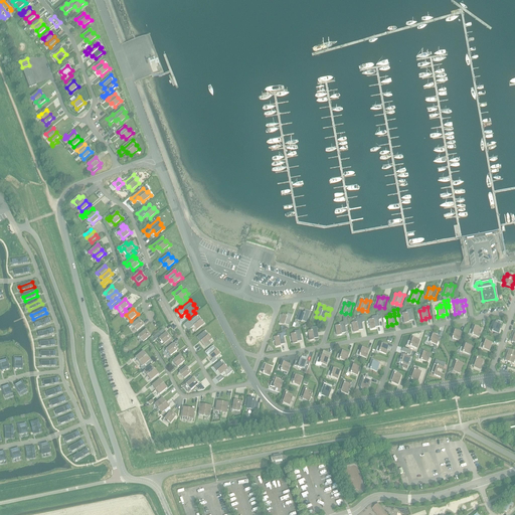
[(408,321),(413,320),(411,310),(406,311),(406,313),(402,314),(404,323),(408,322),(408,321)]
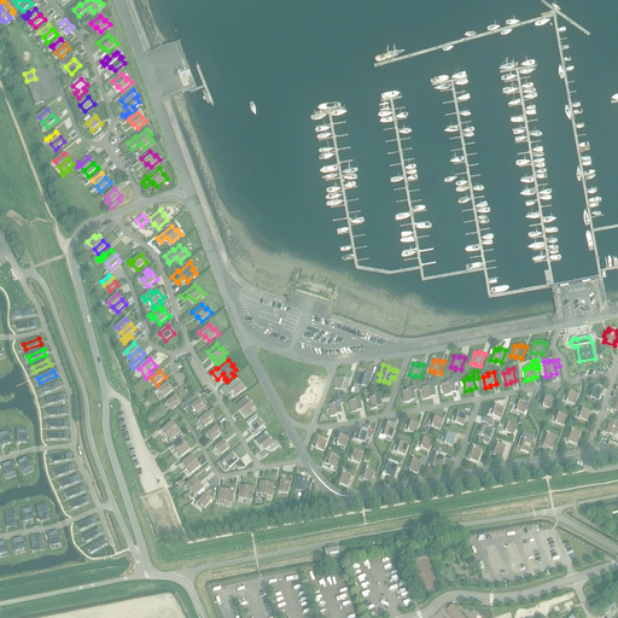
[(367,386),(372,374),(366,373),(366,375),(361,373),(357,384),(362,386),(362,385),(367,386)]
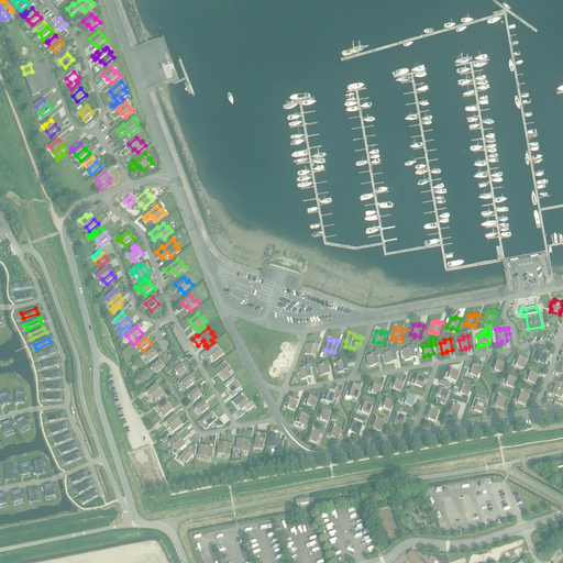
[(404,350),(406,360),(410,359),(410,357),(415,356),(414,350),(417,349),(416,341),(411,342),(412,345),(408,346),(408,349),(404,350)]
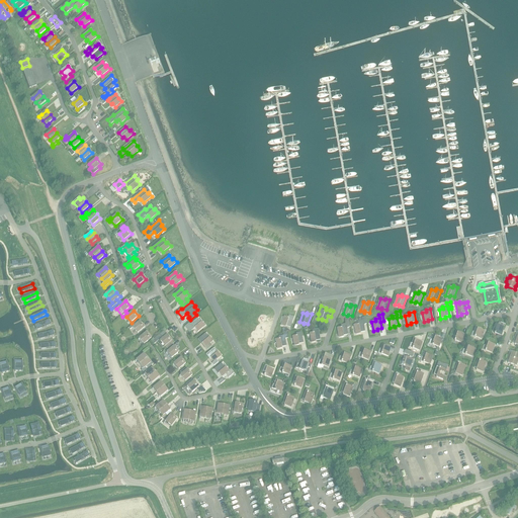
[(290,327),(293,318),(289,316),(288,318),(284,317),(281,326),(285,327),(286,326),(290,327)]
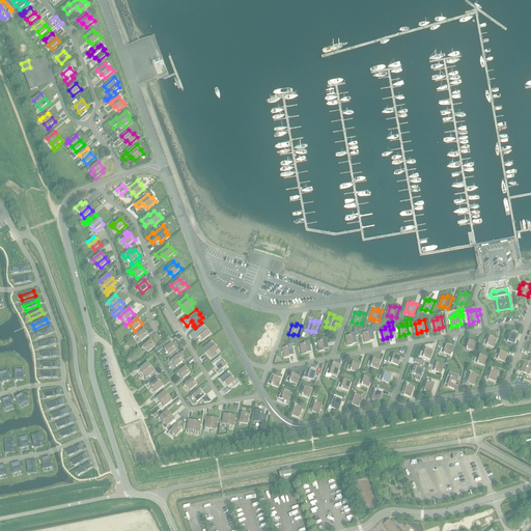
[(373,340),(372,332),(375,332),(374,325),(371,326),(371,329),(367,330),(367,332),(363,333),(365,342),(369,342),(369,340),(373,340)]
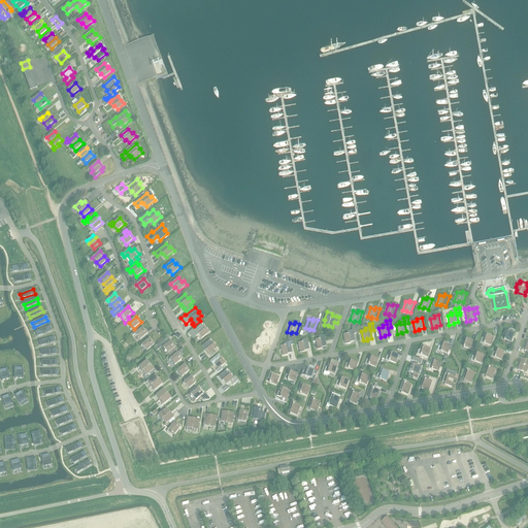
[(201,338),(209,331),(206,328),(205,329),(201,324),(194,331),(193,329),(188,333),(193,338),(194,338),(198,334),(201,338)]
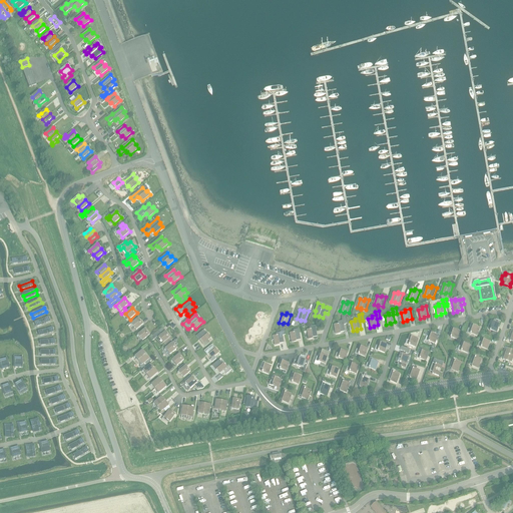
[(48,317),(35,323),(37,327),(50,322),(48,317)]
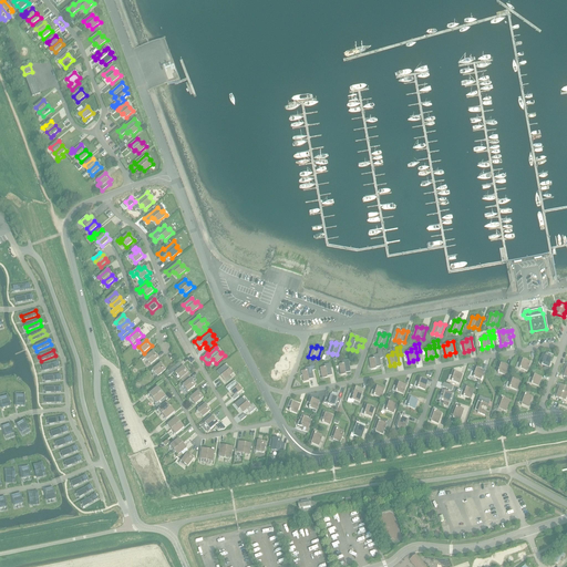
[(379,359),(383,358),(382,350),(378,351),(379,356),(373,356),(374,358),(369,359),(371,369),(377,369),(375,367),(381,367),(379,359)]
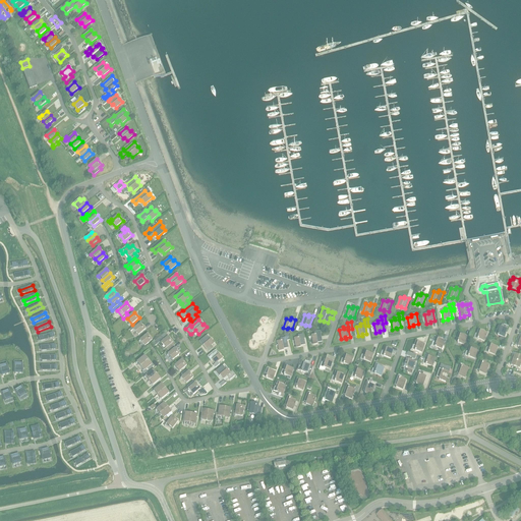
[(138,335),(146,329),(140,323),(136,327),(134,326),(129,330),(130,332),(133,330),(138,335)]
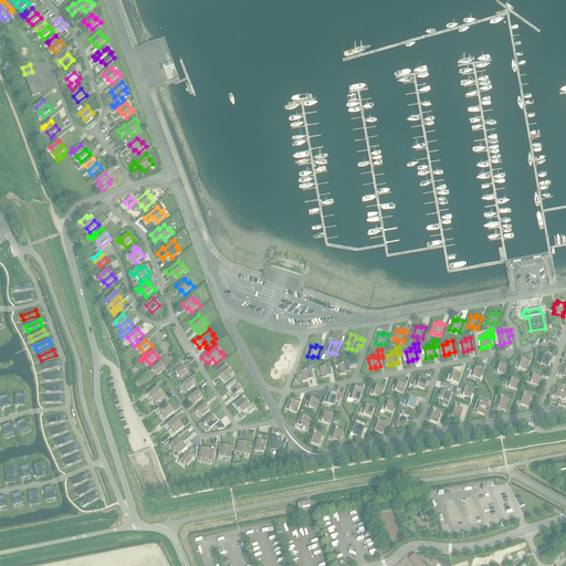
[(551,358),(552,355),(545,352),(544,354),(542,353),(540,359),(542,360),(541,365),(547,367),(551,358)]
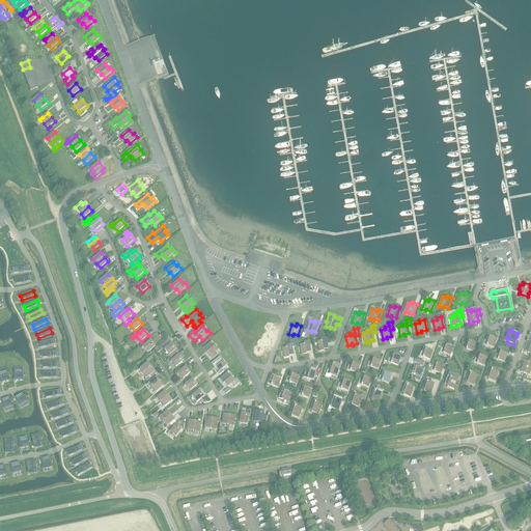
[(494,347),(496,340),(490,338),(491,336),(487,335),(485,340),(484,340),(483,344),(494,347)]
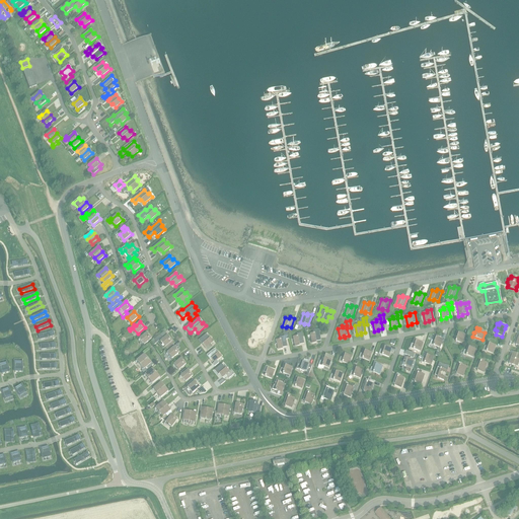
[(316,341),(320,341),(318,330),(314,330),(314,334),(310,334),(312,344),(316,343),(316,341)]
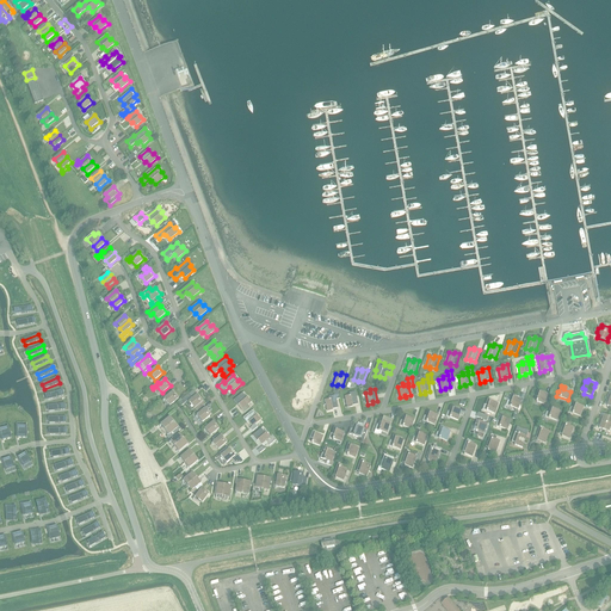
[(62,390),(47,395),(48,400),(63,395),(62,390)]
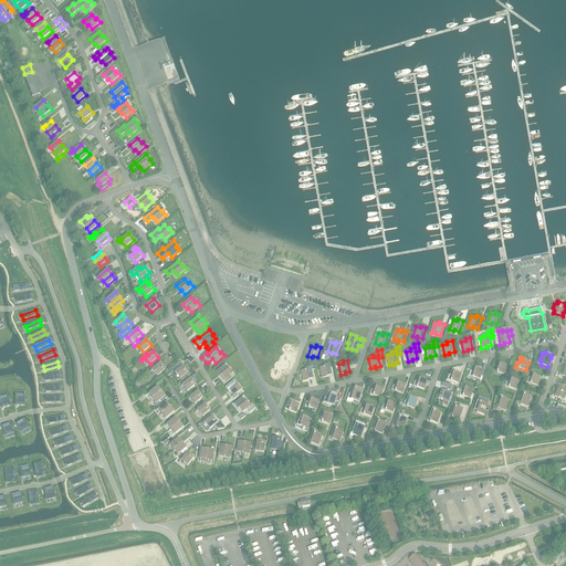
[(504,375),(507,366),(501,364),(501,363),(499,362),(496,367),(499,368),(498,373),(504,375)]
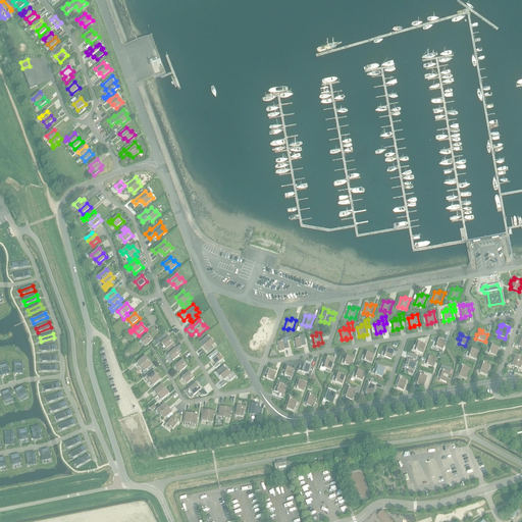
[(145,347),(153,341),(148,334),(140,341),(145,347)]
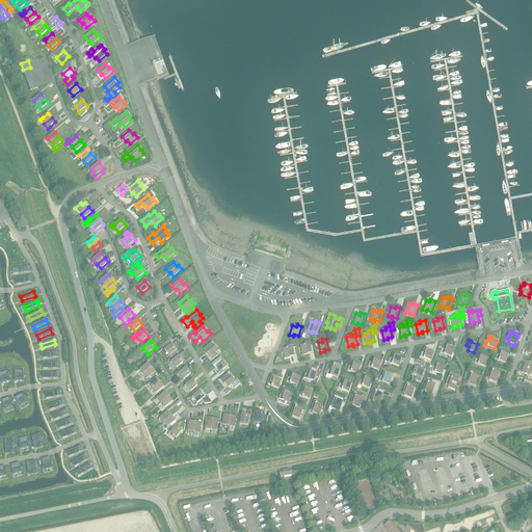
[(294,355),(293,348),(296,347),(295,341),(291,341),(292,345),(287,346),(288,348),(284,348),(285,358),(290,357),(289,356),(294,355)]
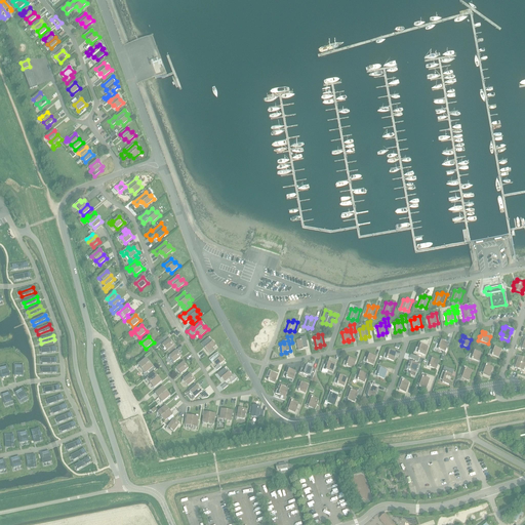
[(215,351),(213,348),(216,345),(213,340),(212,342),(208,337),(201,344),(204,349),(205,348),(208,351),(207,352),(209,355),(215,351)]
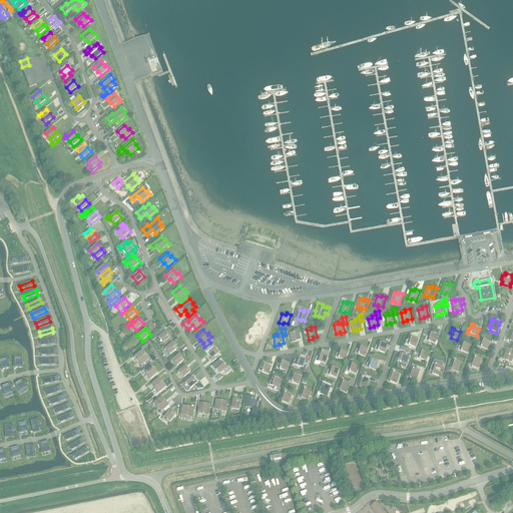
[(296,341),(301,340),(299,330),(294,331),(294,333),(290,333),(292,343),(296,342),(296,341)]
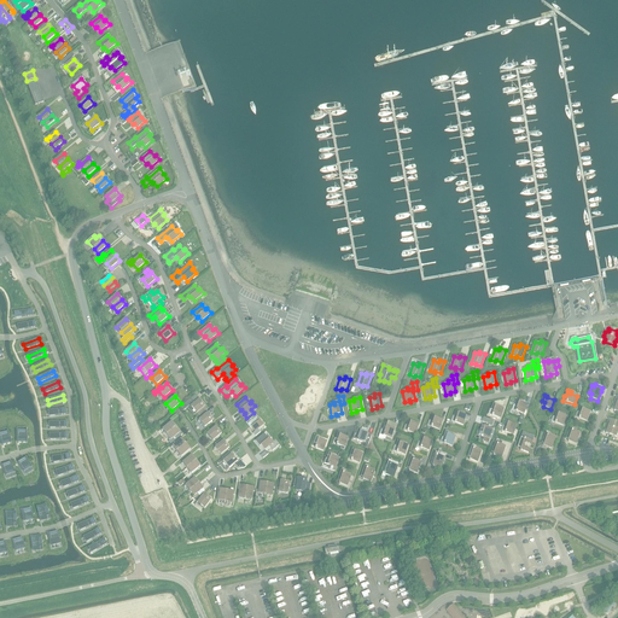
[(180,408),(184,410),(193,402),(191,400),(180,408)]
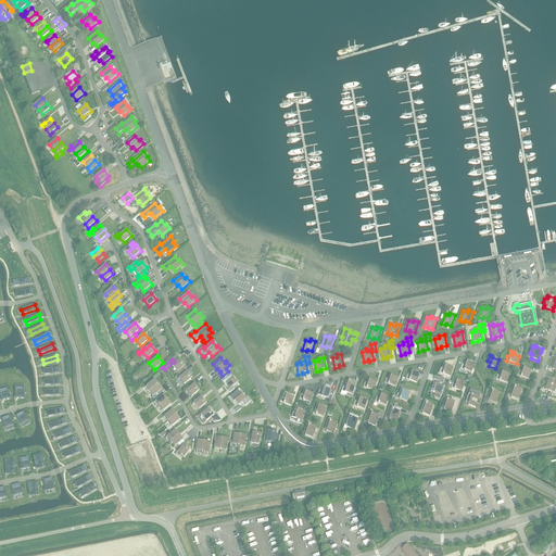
[(179,359),(172,366),(179,375),(186,368),(185,366),(179,359)]
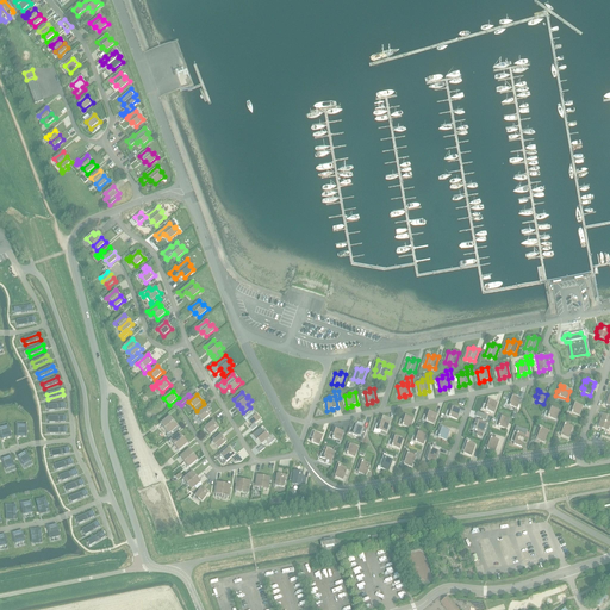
[(517,409),(521,399),(512,397),(514,396),(511,394),(509,400),(508,399),(505,405),(517,409)]
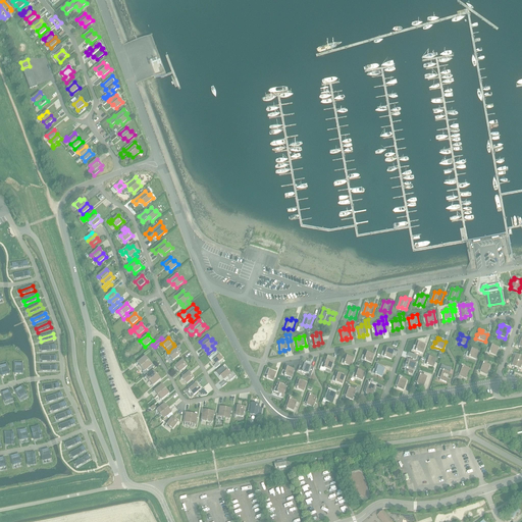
[(422,354),(425,346),(419,344),(419,342),(417,341),(415,347),(414,346),(412,350),(422,354)]
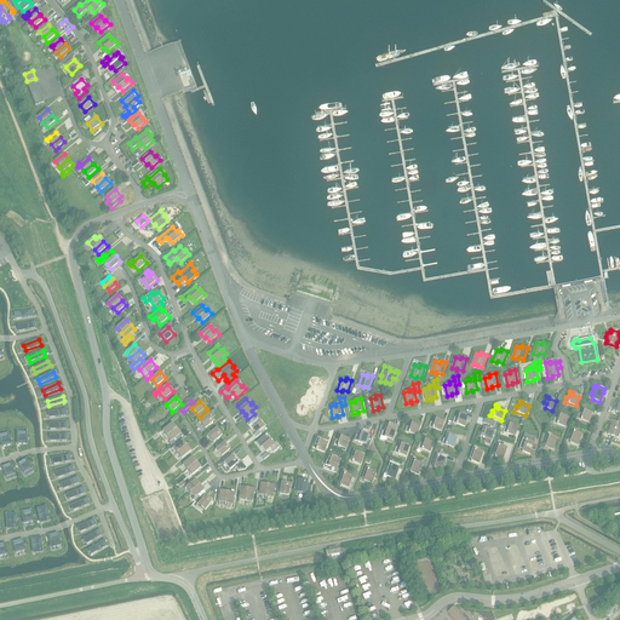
[(589,423),(592,413),(585,411),(585,409),(583,408),(580,414),(579,413),(577,419),(589,423)]
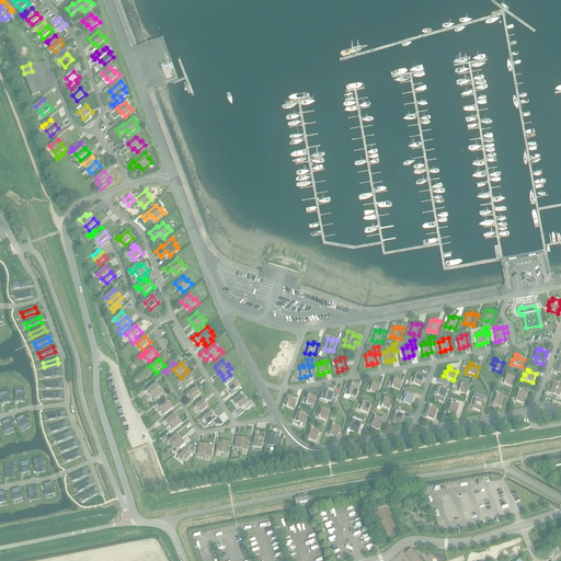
[(194,381),(189,375),(186,373),(179,379),(186,388),(194,381)]
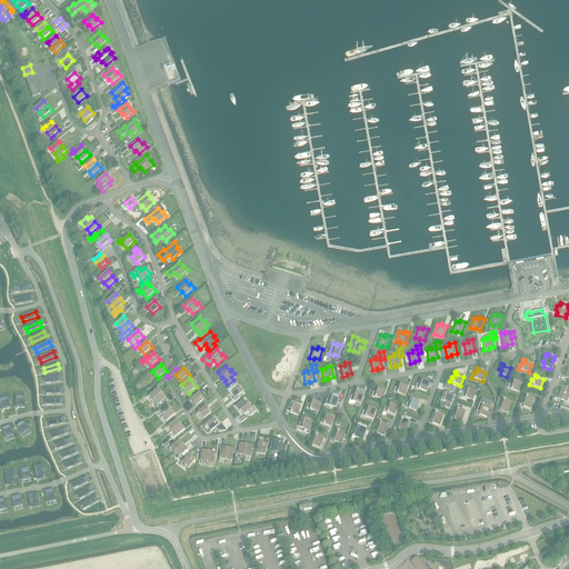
[(426,391),(429,383),(422,381),(423,379),(420,378),(418,383),(417,383),(416,388),(426,391)]
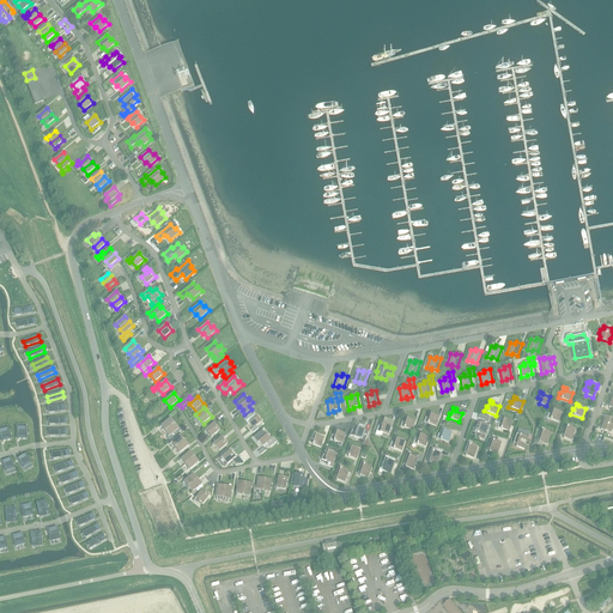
[(558,423),(562,413),(554,411),(556,408),(552,407),(550,414),(548,413),(547,418),(558,423)]
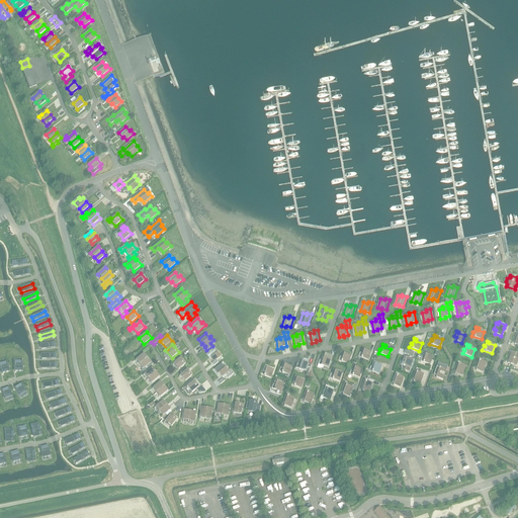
[(216,360),(222,355),(219,351),(217,352),(213,348),(206,354),(209,359),(210,358),(213,362),(216,360)]
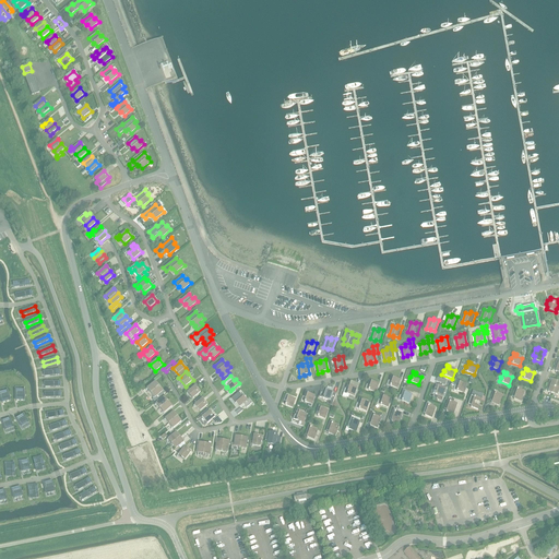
[(397,389),(401,380),(393,378),(394,377),(391,376),(390,381),(388,380),(387,385),(397,389)]
